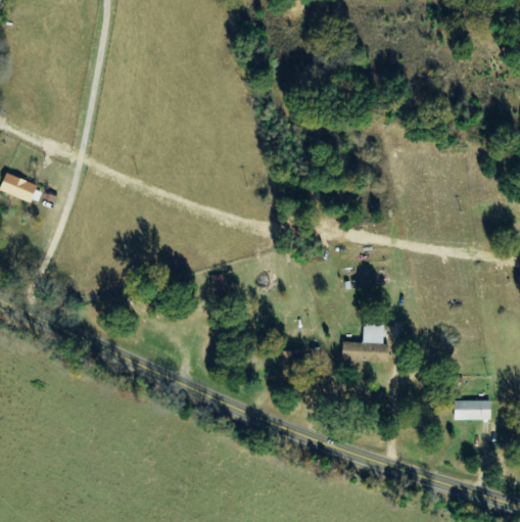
[(0,192),(33,201),(37,183),(5,175),(0,192)]
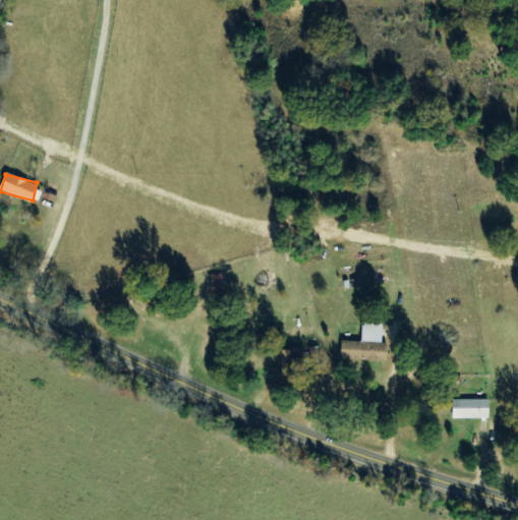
[(225,293),(223,273),(210,274),(212,294),(225,293)]
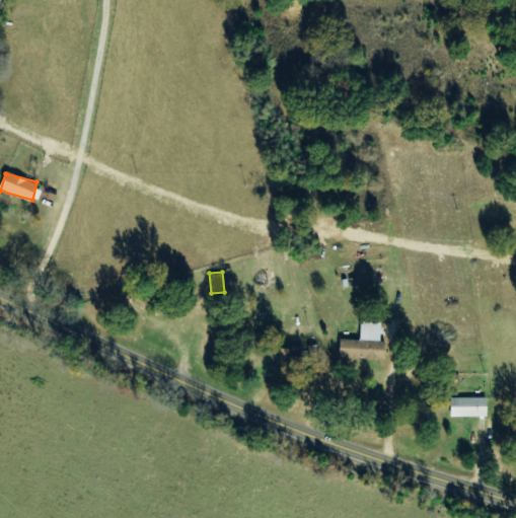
[(387,359),(387,341),(380,341),(380,322),(360,321),(360,340),(339,340),(338,359),(387,359)]
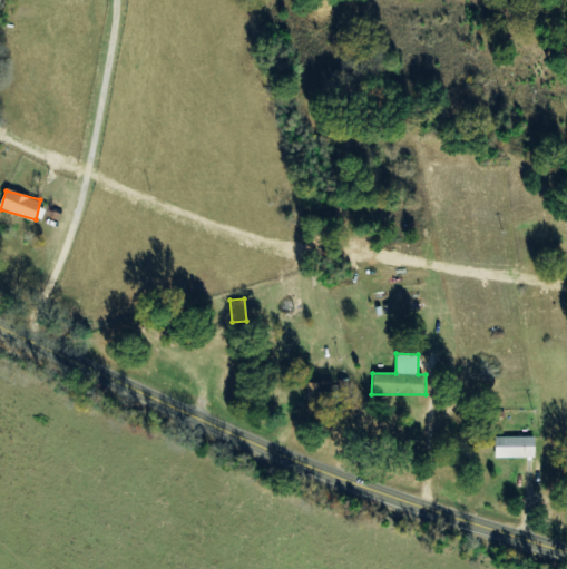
[(536,437),(496,437),(496,458),(536,458),(536,437)]
